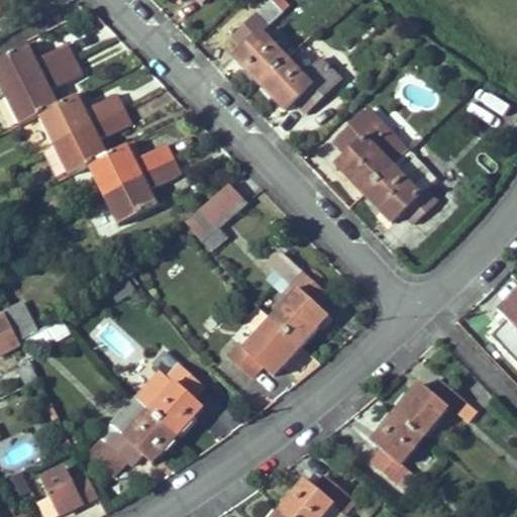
[(288,60),(263,33),(270,25),(282,14),(272,3),(235,38),(245,49),(236,59),(261,85),(288,60)]
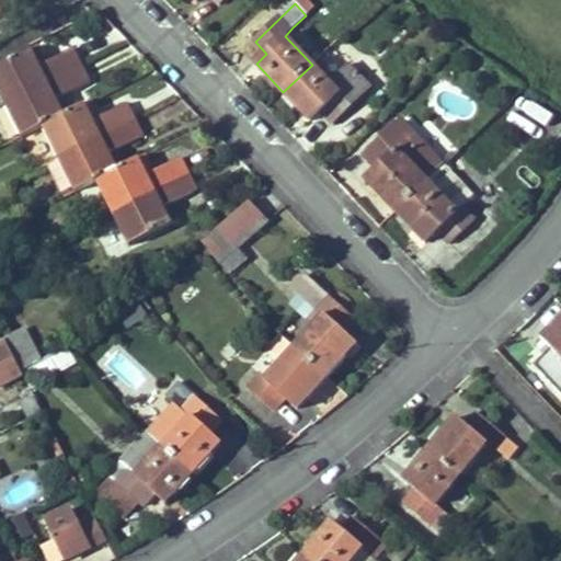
[(321,56),(293,27),(285,36),(312,65),(321,56)]
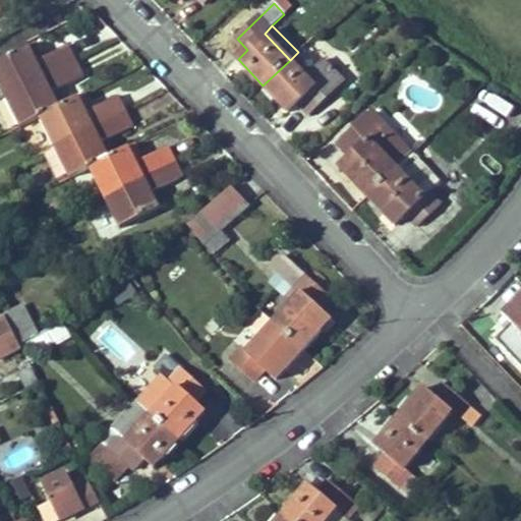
[(43,59),(36,44),(29,47),(36,62),(43,59)]
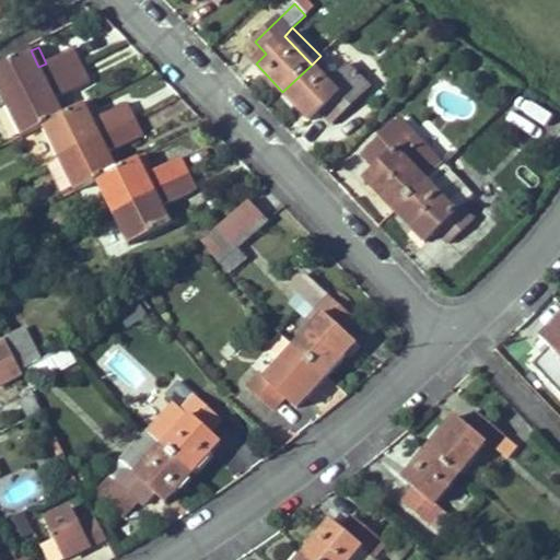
[(0,93),(4,103),(81,65),(74,49),(46,63),(38,67),(31,50),(0,66),(0,93)]
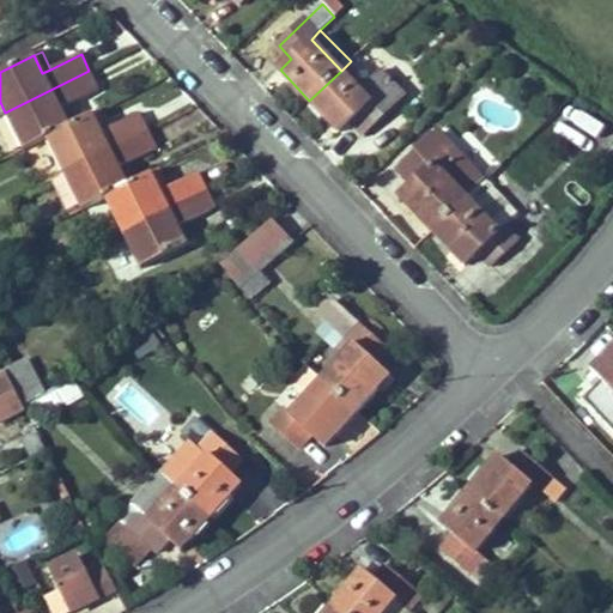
[(61,109),(68,104),(98,90),(89,71),(5,113),(23,149),(48,137),(70,126),(61,109)]
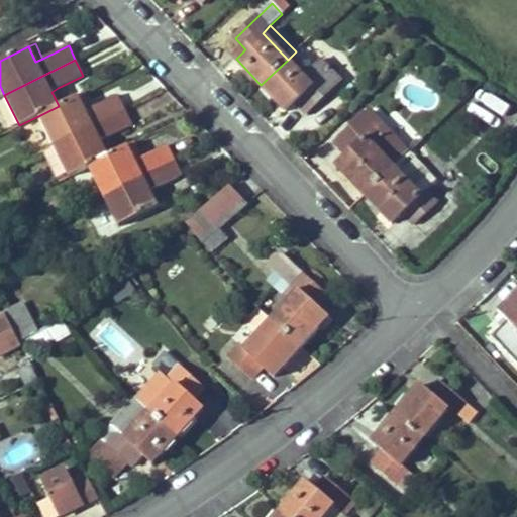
[(308,114),(342,81),(322,61),(304,78),(288,60),(261,85),(286,111),(296,102),(308,114)]
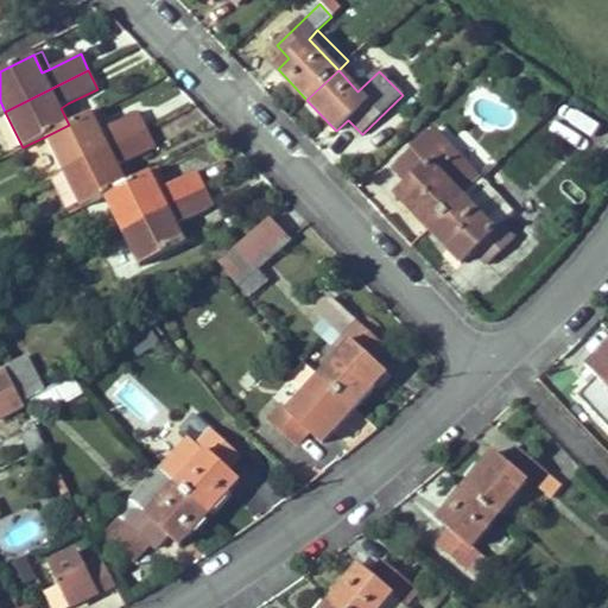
[(76,121),(68,103),(61,108),(69,125),(76,121)]
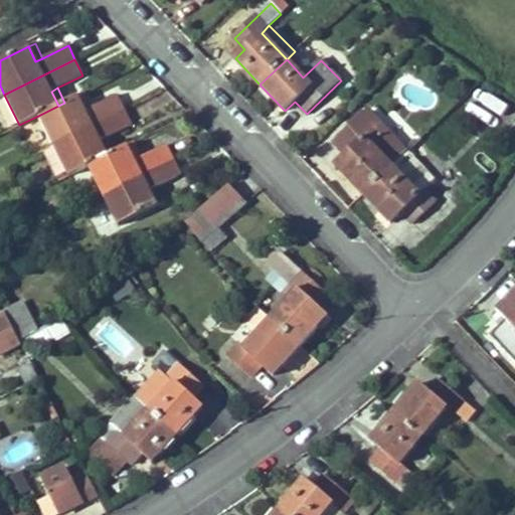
[(92,108),(84,93),(78,96),(86,111),(92,108)]
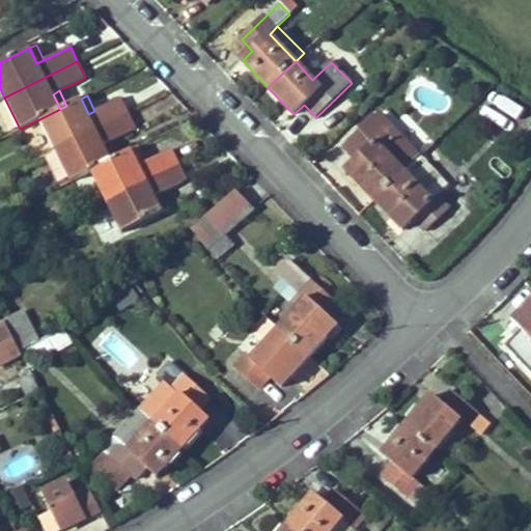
[(81,99),(66,106),(60,109),(42,118),(56,148),(128,113),(120,99),(94,111),(88,114),(81,99)]
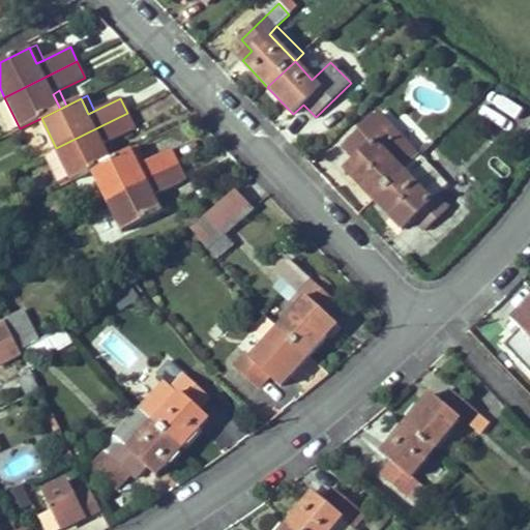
[(90,171),(111,160),(102,144),(109,141),(134,127),(127,113),(56,148),(71,180),(91,171),(90,171)]
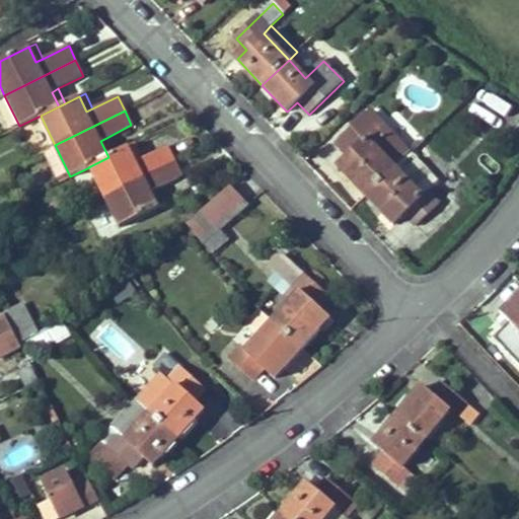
[(373,136),(383,127),(372,115),(370,117),(367,114),(353,126),(356,130),(363,123),(373,136)]
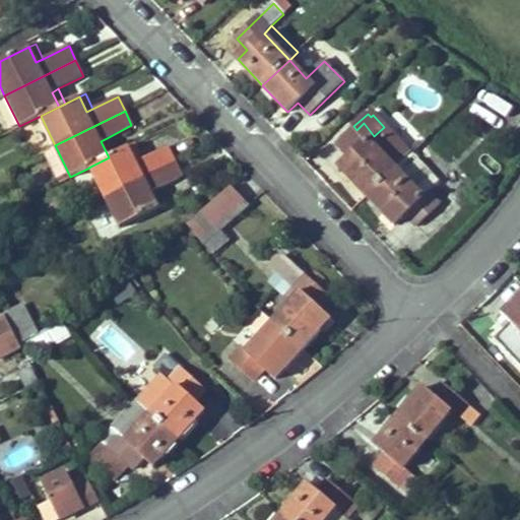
[(411,155),(384,127),(374,136),(364,123),(356,130),(340,145),(351,157),(343,165),(353,175),(350,179),(368,197),(409,157),(411,155)]
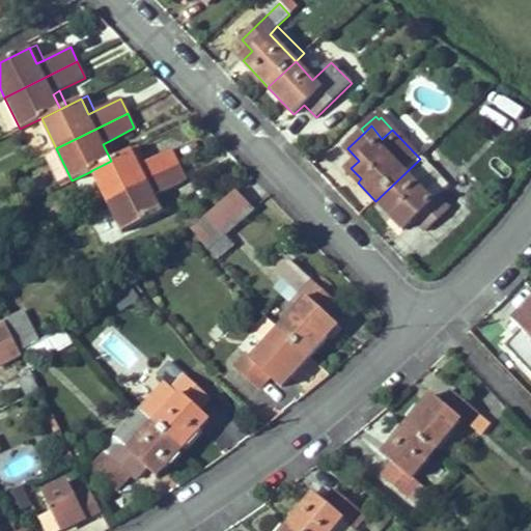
[(117,158),(109,141),(103,144),(111,161),(117,158)]
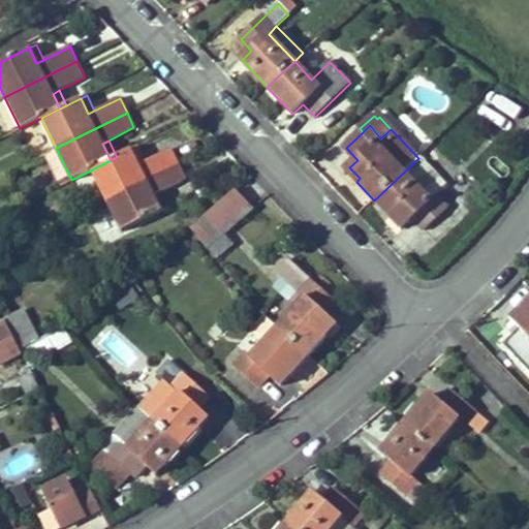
[(145,162),(137,147),(129,151),(137,166),(145,162)]
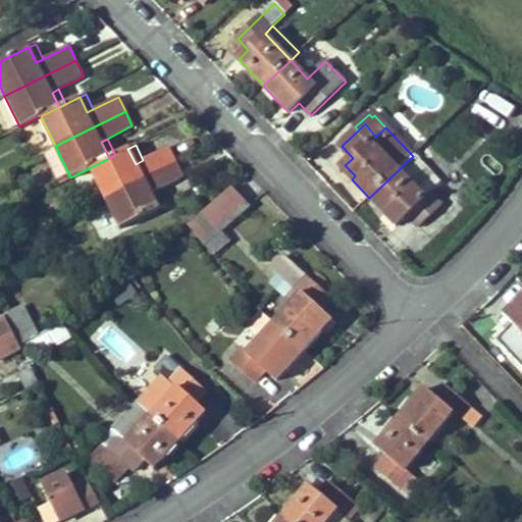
[(103,198),(174,162),(167,148),(143,161),(136,164),(127,149),(115,155),(109,158),(89,168),(90,168),(103,198)]
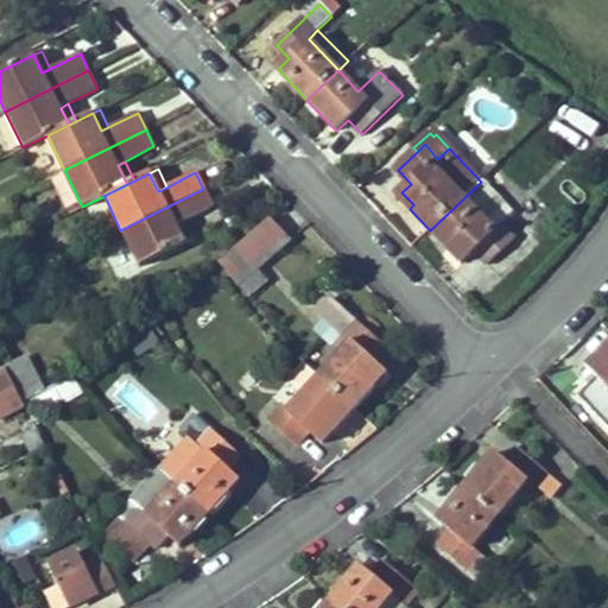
[(514,239),(501,226),(511,217),(479,184),(430,230),(450,252),(456,246),(467,259),(476,252),(489,264),(514,239)]
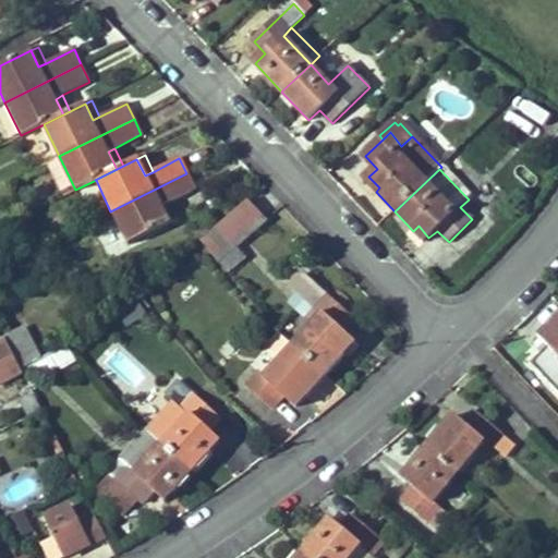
[(169,223),(159,205),(167,201),(194,187),(186,173),(110,211),(128,245),(169,223)]
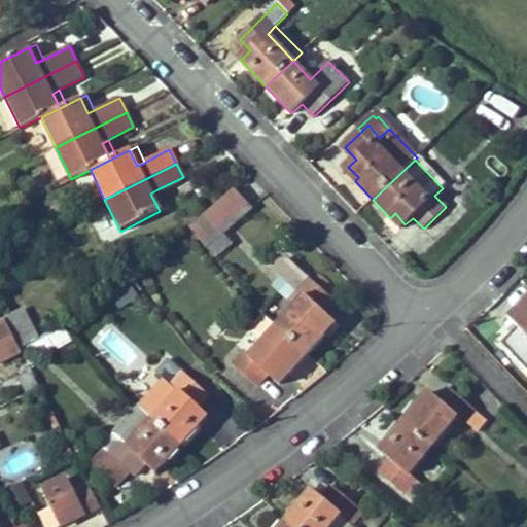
[(358,177),(348,167),(345,170),(355,181),(358,177)]
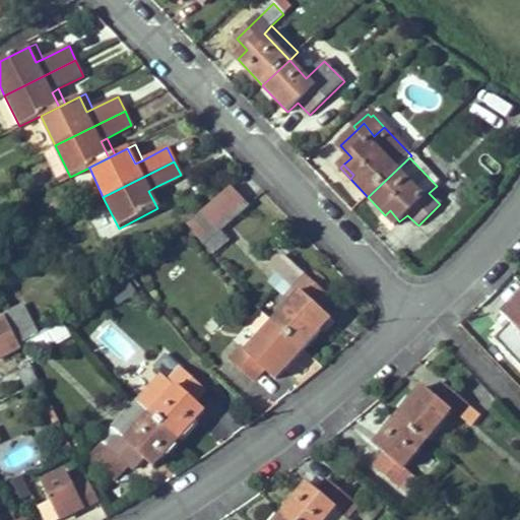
[(165,205),(155,187),(148,191),(157,208),(165,205)]
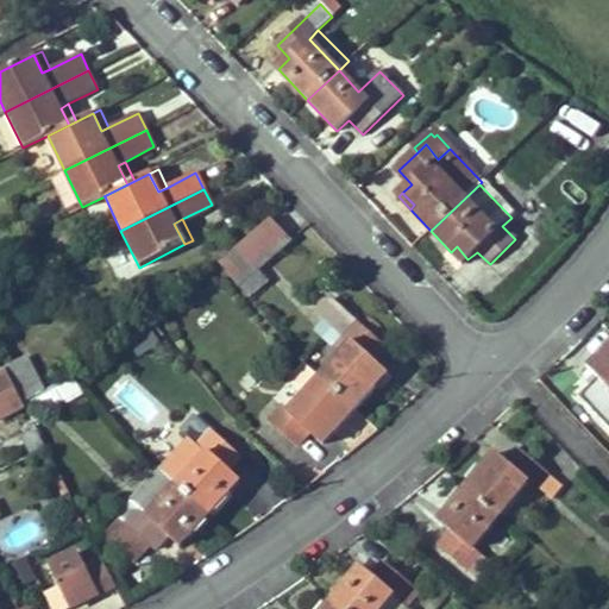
[(238,286),(290,240),(269,219),(219,263),(238,286)]
